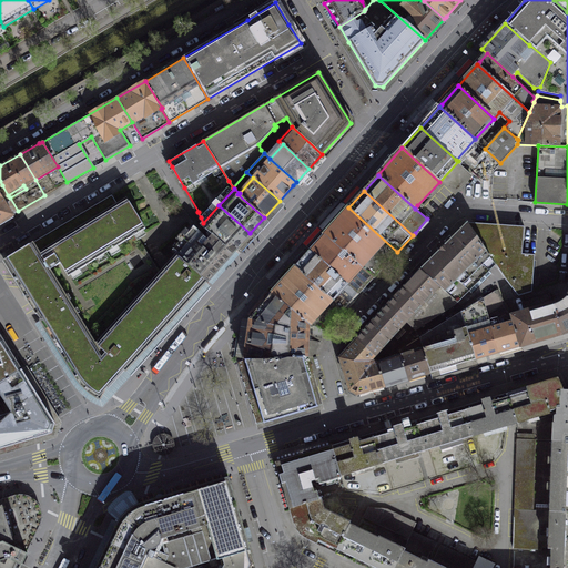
[(0,194),(0,221),(12,214),(0,194)]
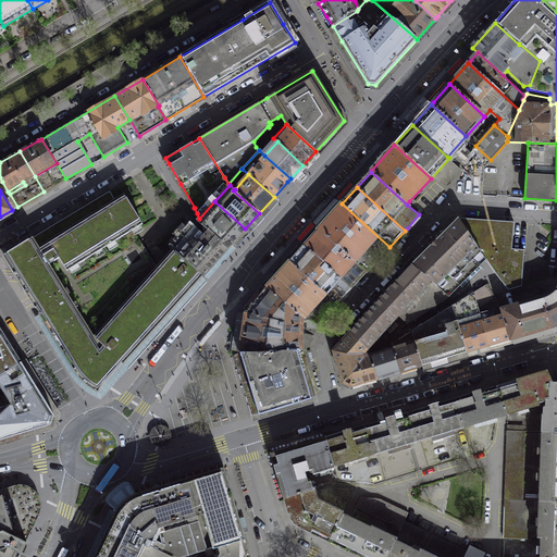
[(15,268),(11,270),(76,375),(84,382),(88,386),(98,392),(201,277),(203,275),(170,244),(168,246),(172,249),(156,267),(133,230),(143,223),(123,194),(114,199),(109,190),(5,252),(15,268)]
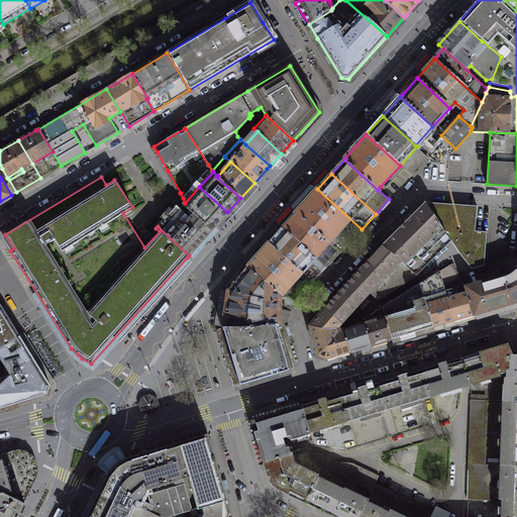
[(183,205),(211,230),(227,212),(199,187),(185,203),(183,205)]
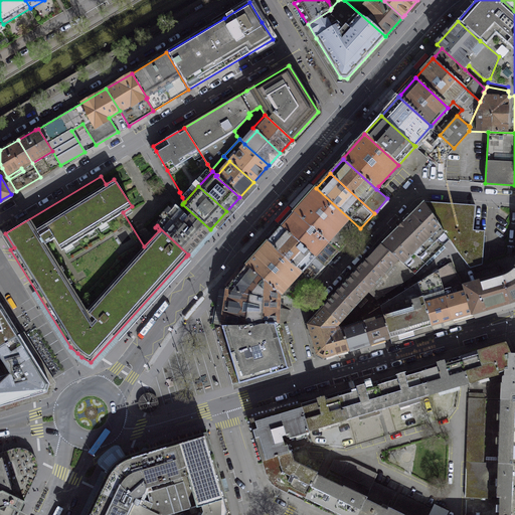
[(360,228),(316,188),(307,197),(308,198),(301,205),(301,204),(294,211),(295,212),(339,251),(360,228)]
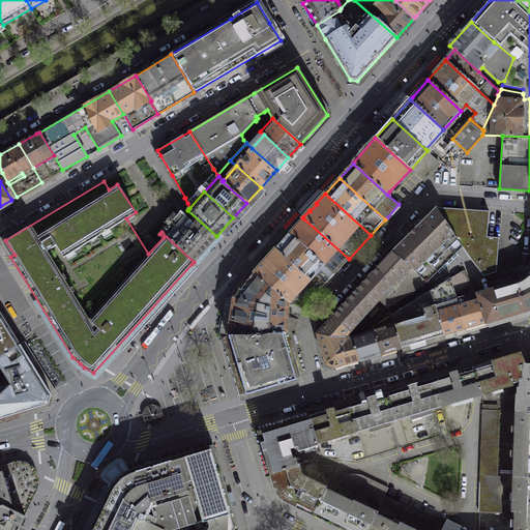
[(439,207),(436,208),(463,246),(471,260),(483,276),(497,272),(499,238),(488,237),(489,211),(439,207)]
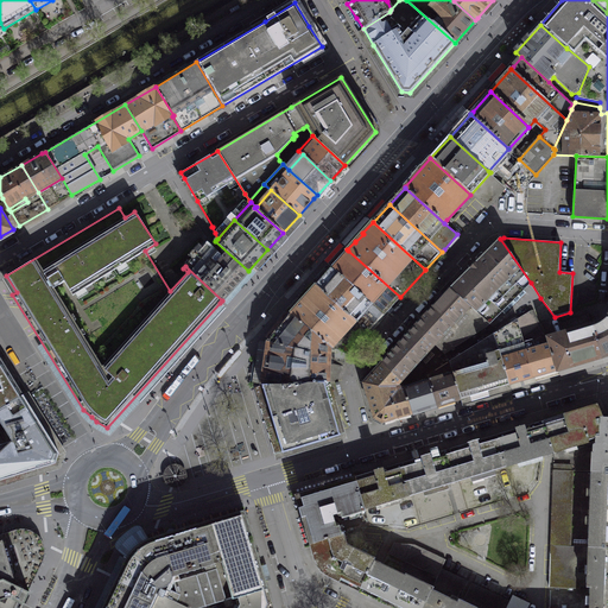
[(496,241),(450,289),(489,324),(501,311),(505,314),(526,292),(524,290),(527,286),(531,283),(500,239),(496,241)]
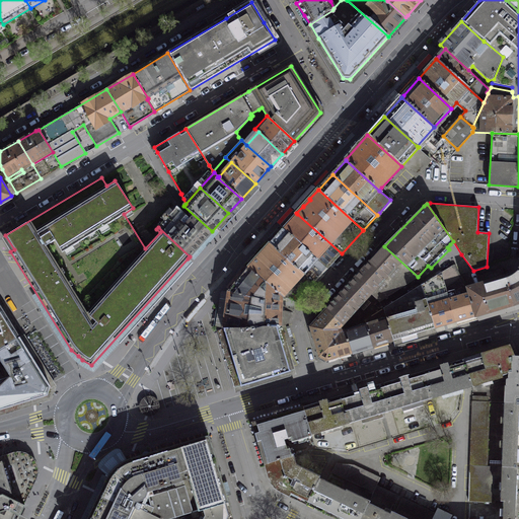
[(158,227),(190,256),(211,232),(212,231),(183,206),(183,207),(180,210),(176,207),(158,227)]
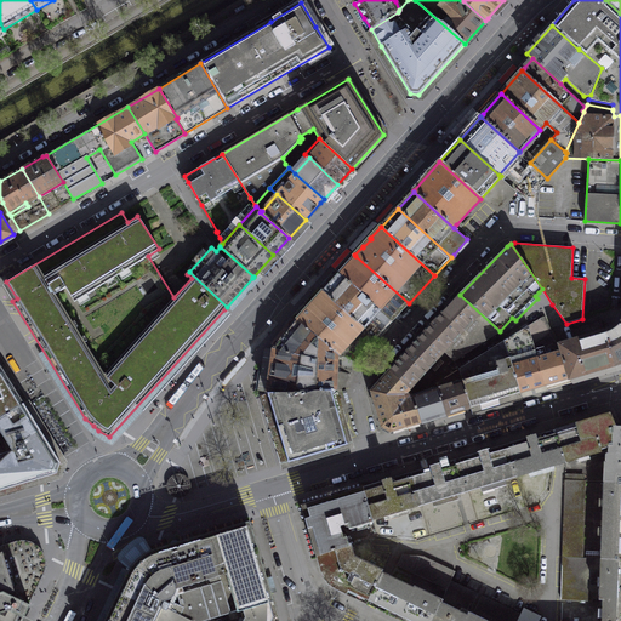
[(409,303),(355,256),(341,272),(339,274),(392,322),(409,303)]
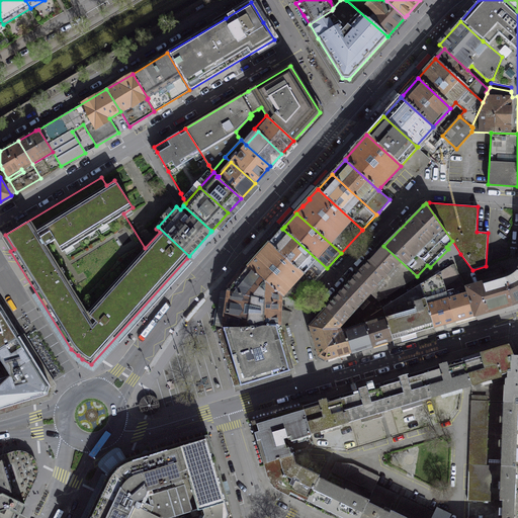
[(327,268),(282,229),(281,231),(268,243),(314,283),(327,268)]
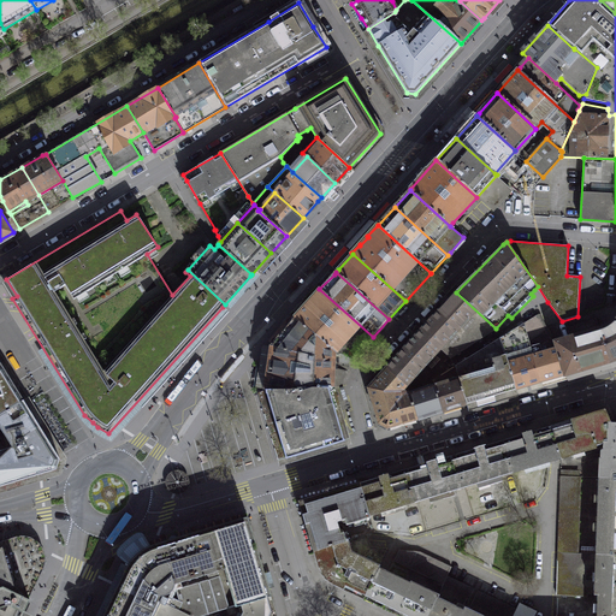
[(373,337),(319,289),(294,318),(333,353),(338,356),(341,354),(353,359),(373,337)]
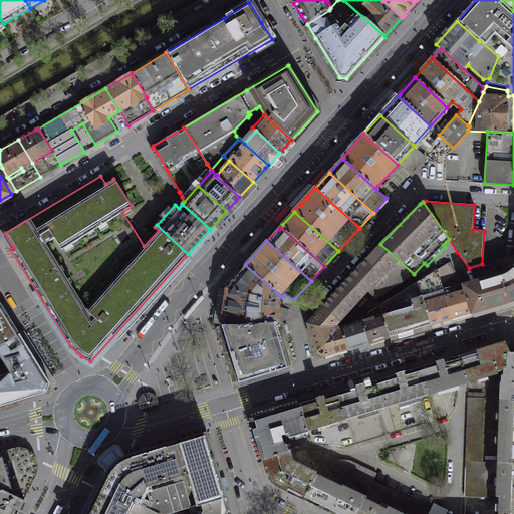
[(380,244),(365,259),(395,286),(414,274),(380,244)]
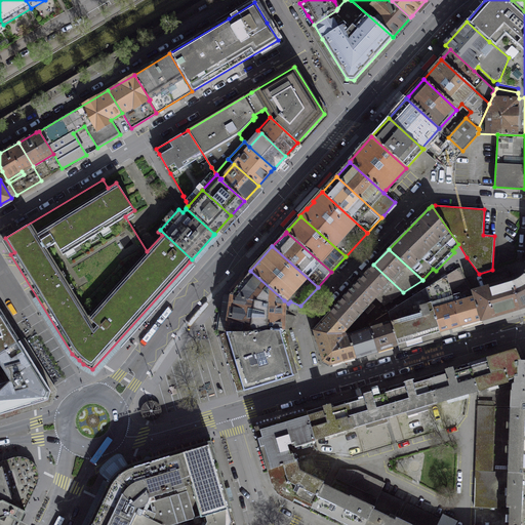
[(373,265),(358,281),(375,296),(385,305),(403,292),(373,265)]
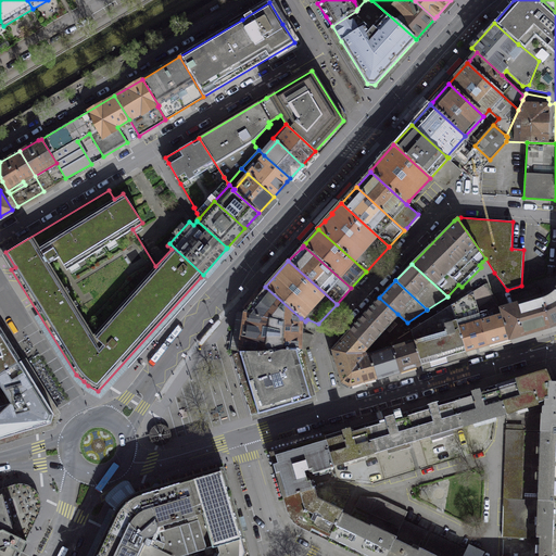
[(485,283),(472,291),(480,317),(498,312),(485,283)]
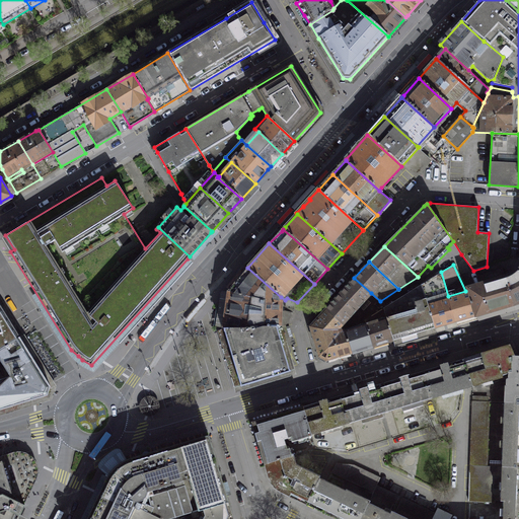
[(281,297),(247,268),(228,292),(281,305),(281,297)]
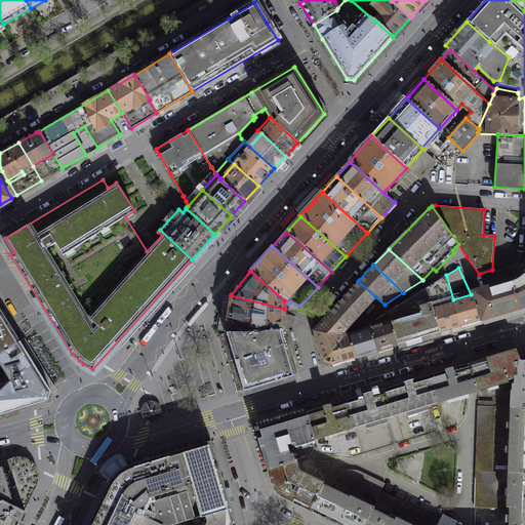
[(519,308),(511,280),(508,271),(483,278),(486,288),(484,288),(492,316),(519,308)]
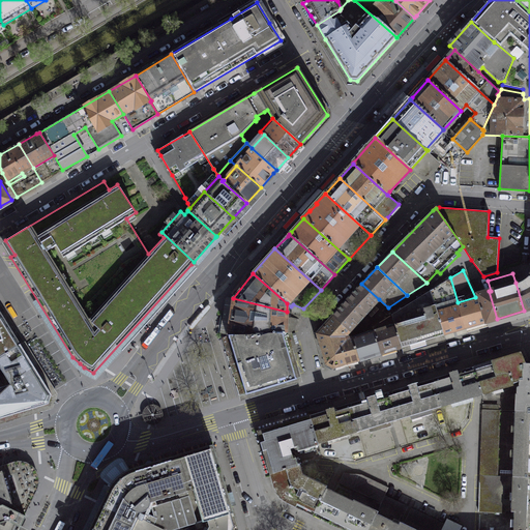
[(522,280),(516,283),(524,311),(529,307),(529,273),(528,276),(526,278),(522,280)]
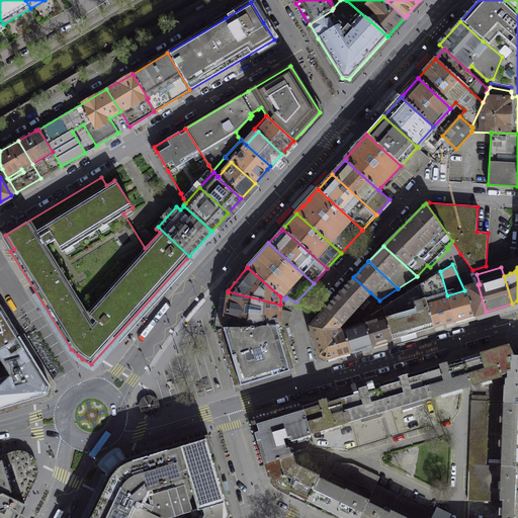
[(434,327),(454,321),(447,295),(440,271),(420,284),(434,327)]
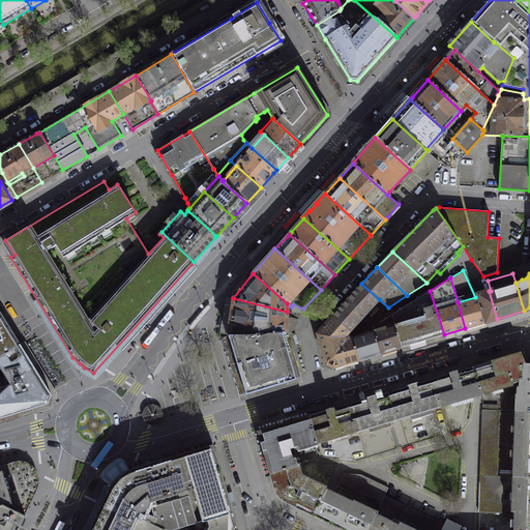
[(361,284),(347,300),(363,316),(379,299),(361,284)]
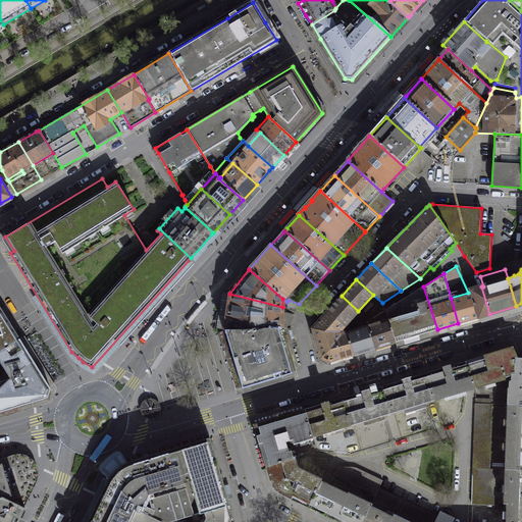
[(437,329),(423,286),(385,310),(395,342),(437,329)]
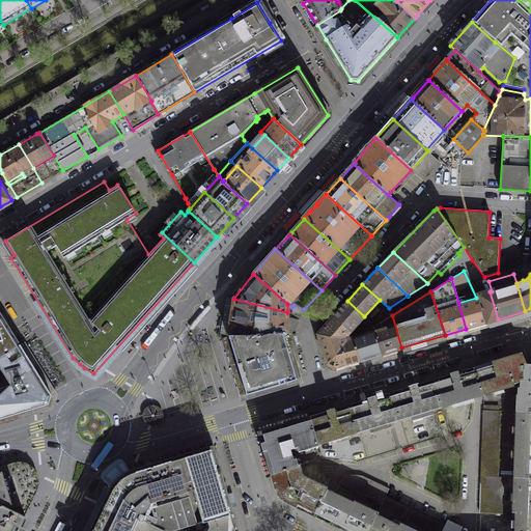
[(466,329),(498,319),(490,291),(479,295),(479,297),(476,298),(458,303),(466,329)]
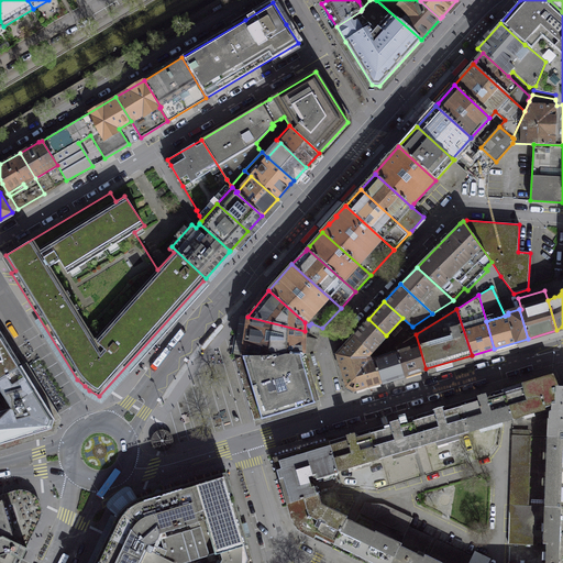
[(305,331),(247,317),(242,353),(242,356),(276,356),(276,354),(300,354),(304,354),(305,331)]
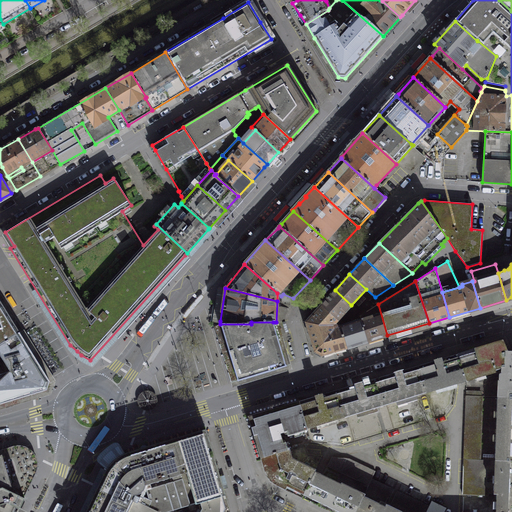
[(335,290),(321,305),(338,320),(351,305),(335,290)]
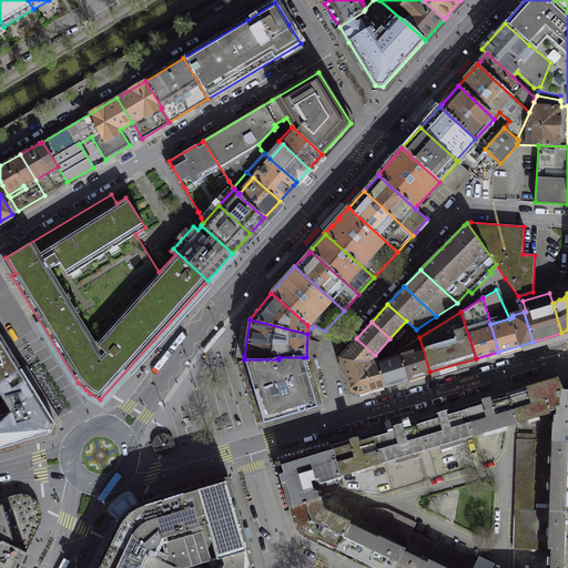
[(1,336),(0,333),(0,382),(21,368),(1,336)]
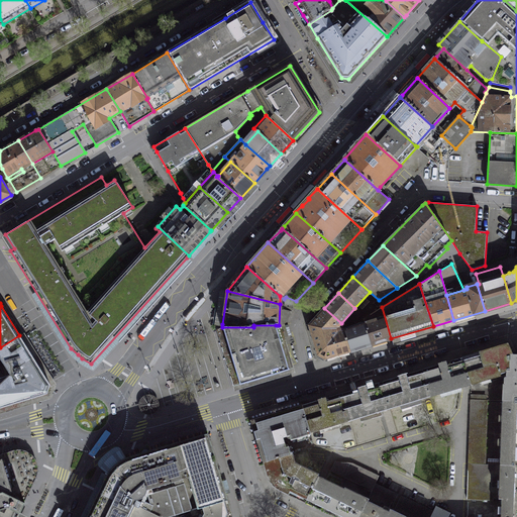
[(371,345),(391,338),(382,307),(363,319),(364,322),(371,345)]
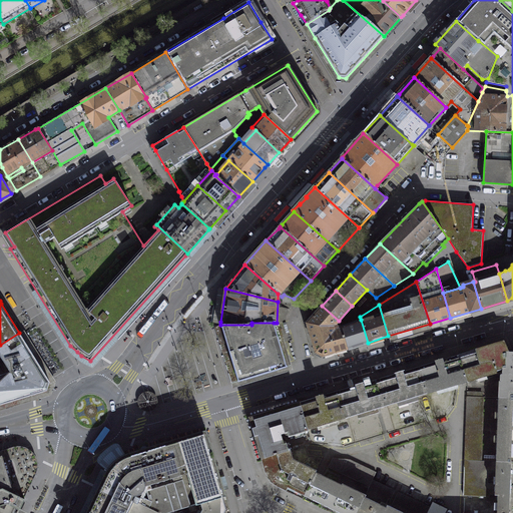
[(322,356),(348,349),(341,327),(340,324),(339,321),(322,306),(307,323),(316,352),(322,356)]
